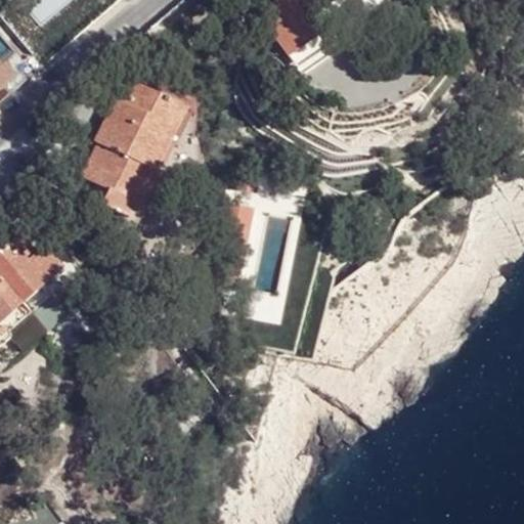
[(296,0),(310,18),(315,15),(314,12),(333,0),(296,0)]
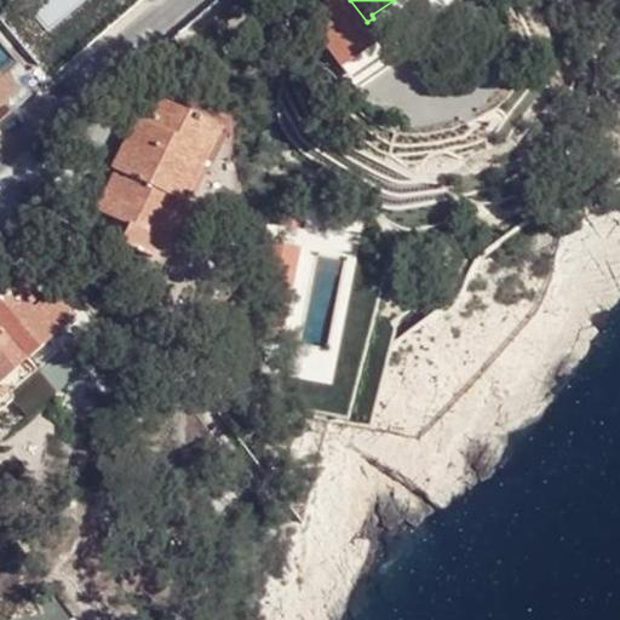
[(142,137),(128,132),(112,168),(114,171),(96,210),(116,219),(130,225),(122,240),(121,244),(154,259),(181,201),(177,199),(212,124),(160,99),(149,121),(142,137)]
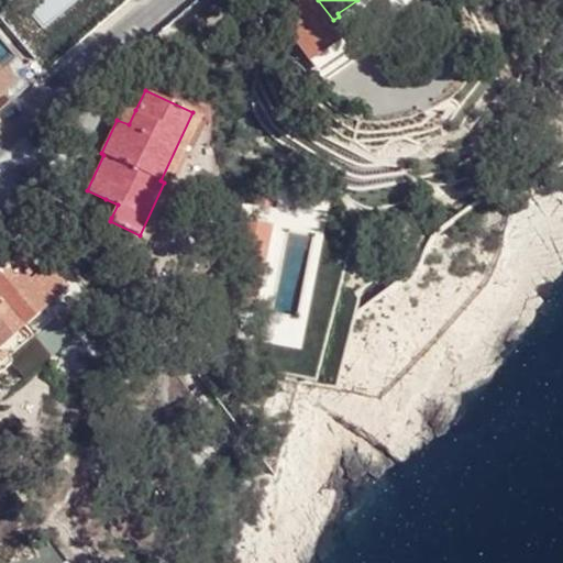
[(123,106),(117,120),(129,124),(135,110),(123,106)]
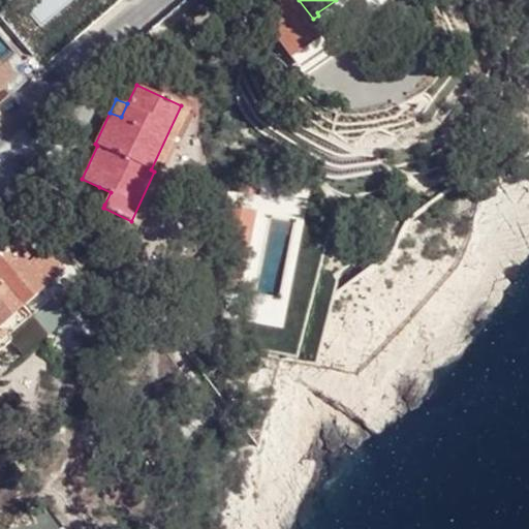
[(190,110),(181,105),(151,169),(154,172),(161,174),(190,110)]
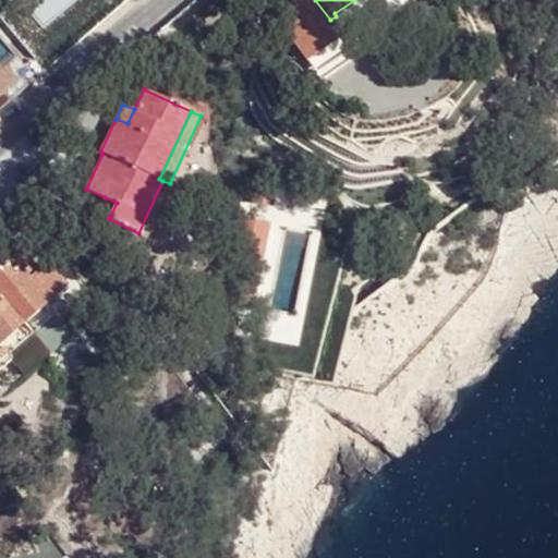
[(170,183),(162,181),(138,233),(148,239),(173,185),(170,183)]
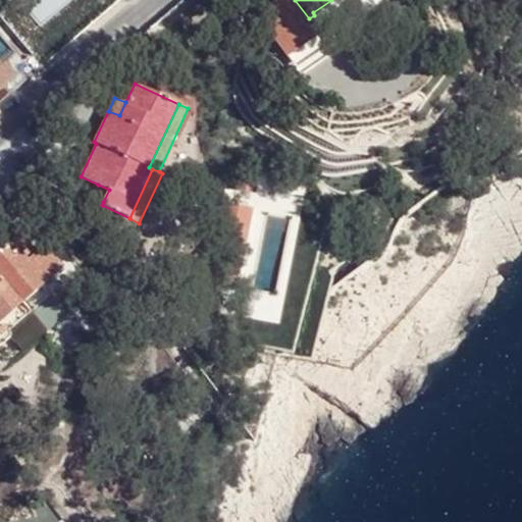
[(92,196),(103,202),(109,190),(98,185),(92,196)]
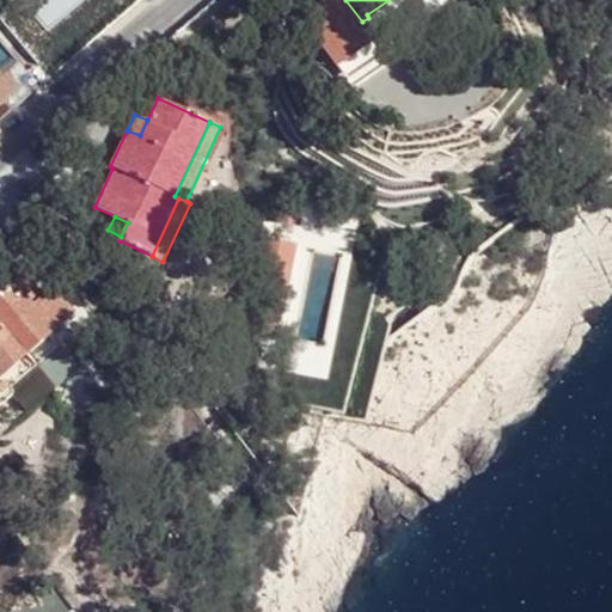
[(13,386),(37,366),(62,346),(66,349),(98,323),(73,293),(63,300),(56,289),(35,306),(14,283),(0,295),(0,405),(17,393),(13,386)]
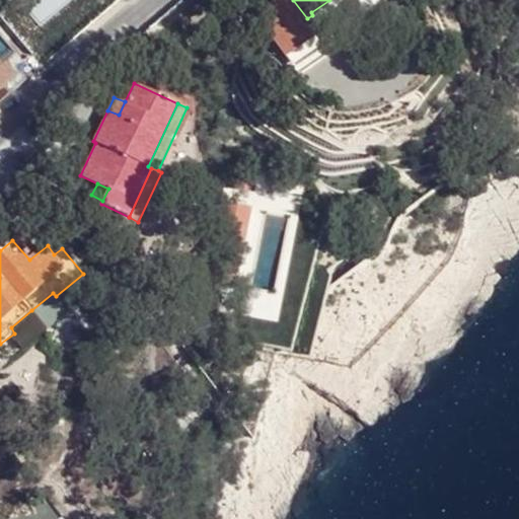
[(53,293),(31,310),(48,329),(68,310),(56,296),(53,293)]
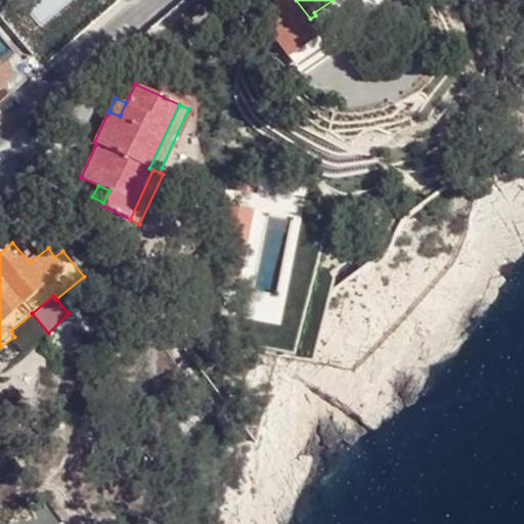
[(59,523),(47,503),(10,523),(59,523)]
